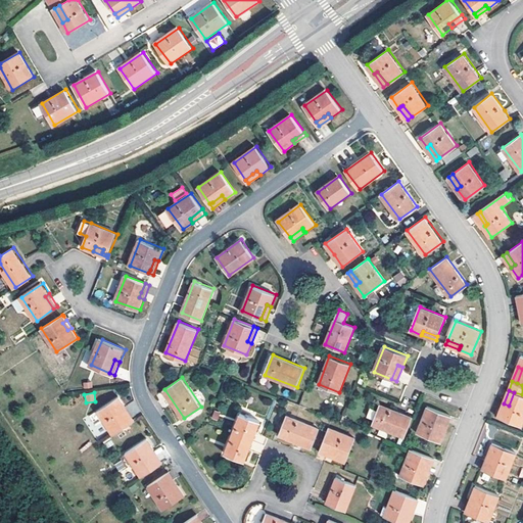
[(504,403),(498,416),(521,425),(522,421),(522,394),(514,392),(509,406),(504,403)]
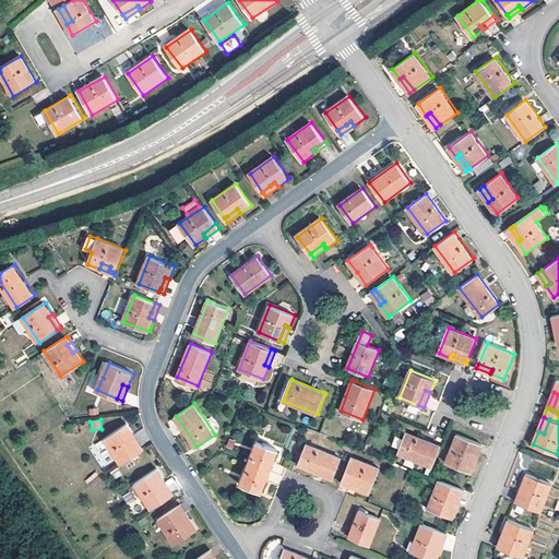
[(167,423),(175,435),(180,431),(171,420),(167,423)]
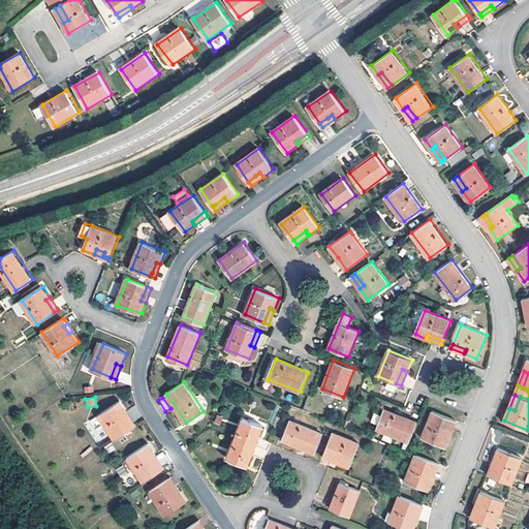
[(125,415),(129,412),(121,401),(100,415),(116,439),(133,427),(125,415)]
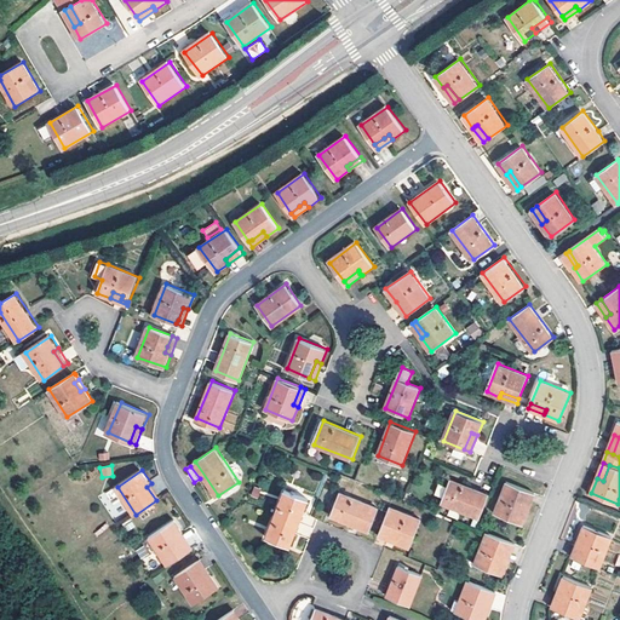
[(451,478),(471,487),(471,484),(472,483),(449,474),(437,500),(442,501),(451,478)]
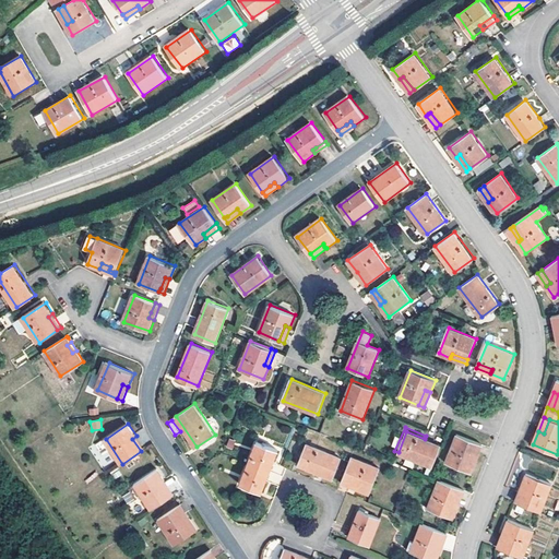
[(406,431),(399,452),(432,466),(441,445),(425,439),(406,431)]
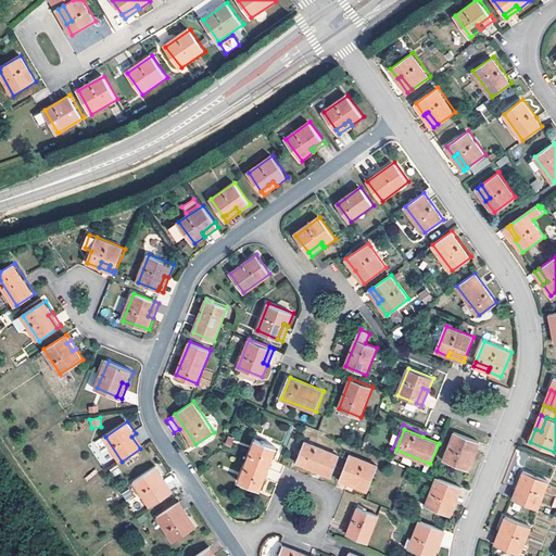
[(455,431),(444,459),(469,470),(475,456),(471,455),(469,454),(475,440),(455,431)]
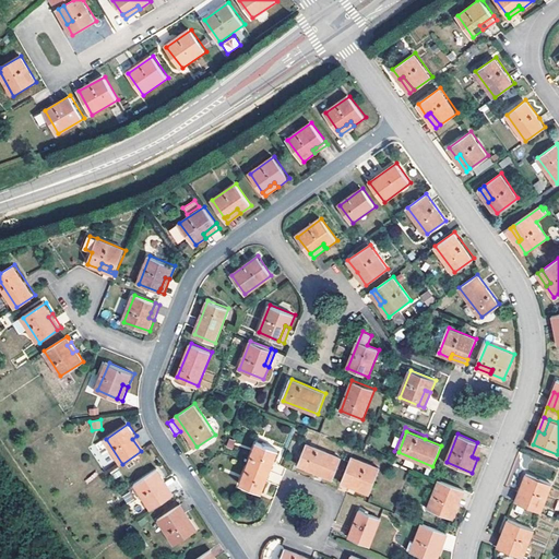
[(132,439),(141,451),(144,449),(137,436),(132,439)]
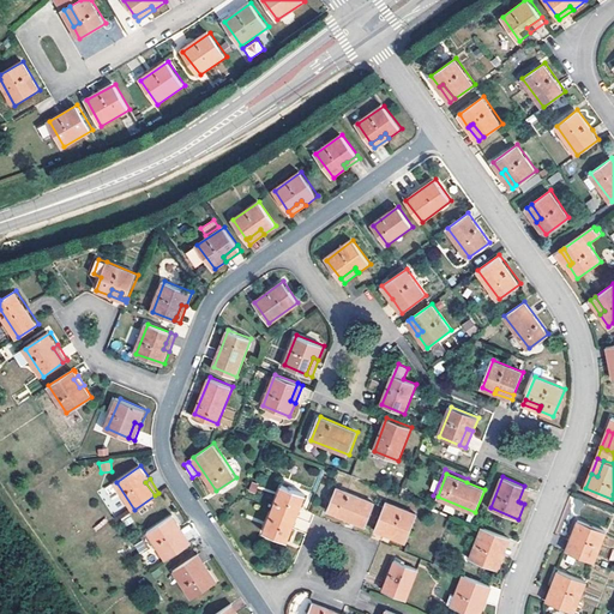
[(307,495),(284,486),(275,509),(298,518),(307,495)]
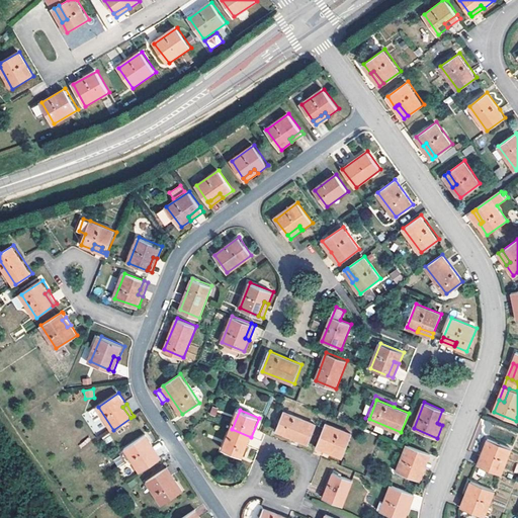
[(442,425),(447,412),(442,410),(437,423),(439,424),(442,425)]
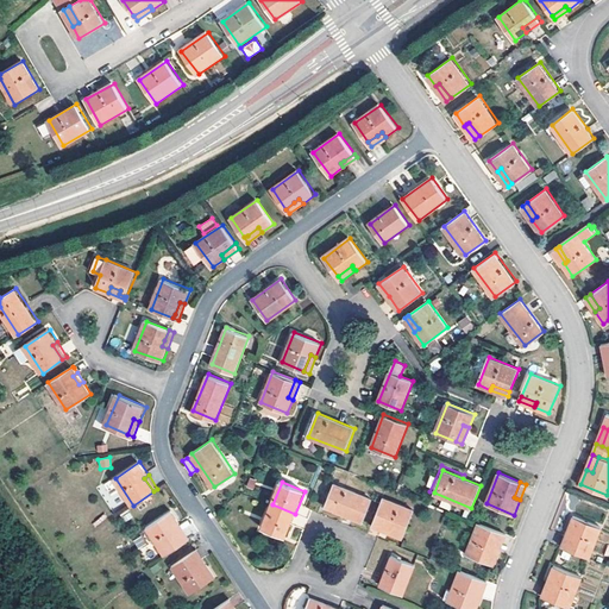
[(334,483),(326,507),(364,521),(372,498),(334,483)]
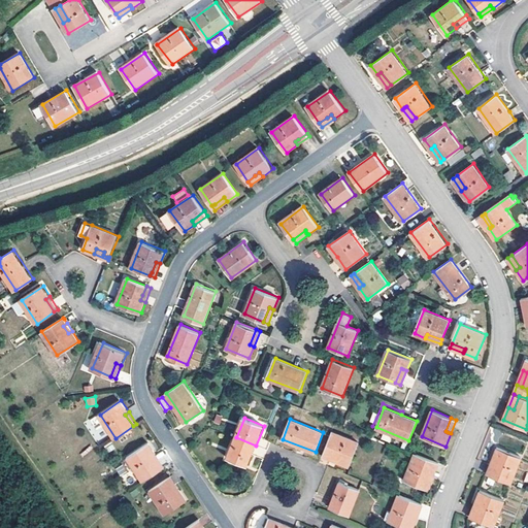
[(333,431),(325,453),(339,458),(338,461),(350,466),(359,442),(333,431)]
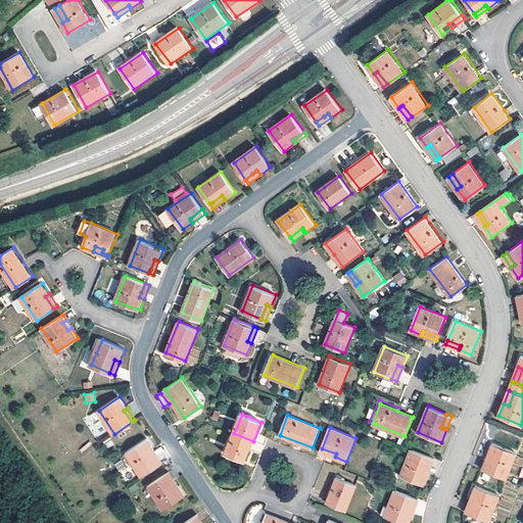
[(234,433),(227,453),(246,461),(253,441),(234,433)]
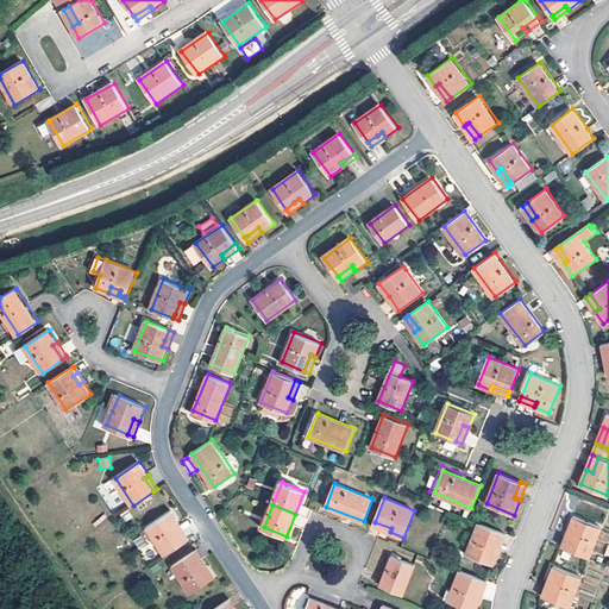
[(303,528),(312,509),(300,504),(292,523),(303,528)]
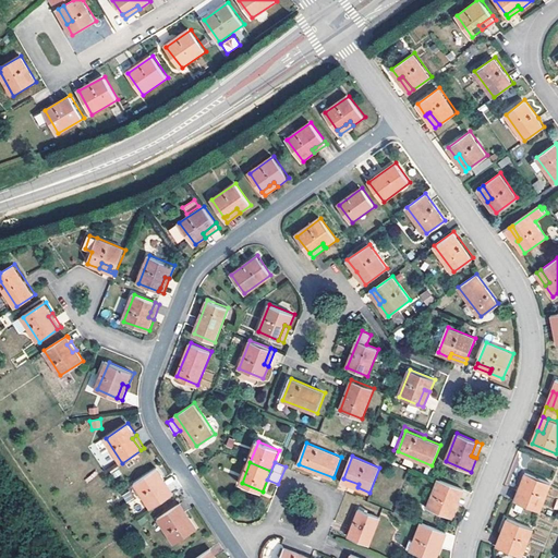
[(162,483),(167,481),(158,469),(135,483),(153,509),(171,496),(165,486),(162,483)]
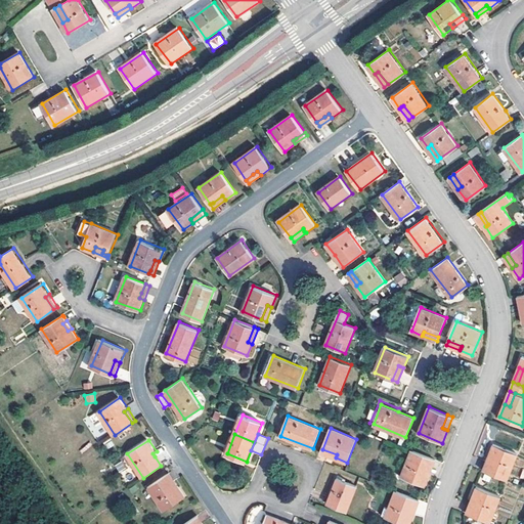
[(488,463),(485,470),(507,479),(517,452),(493,443),(489,454),(491,455),(494,456),(490,464),(488,463)]
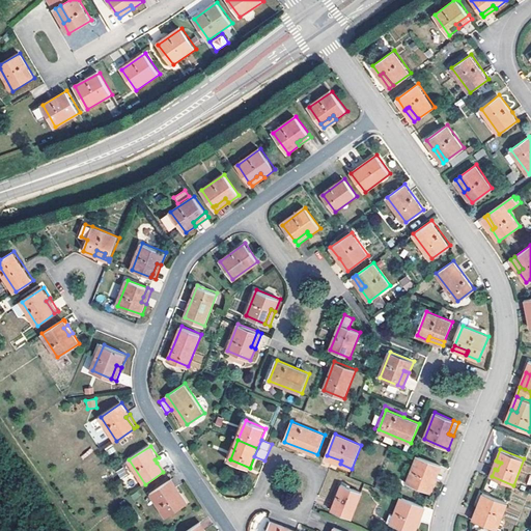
[(327,455),(326,458),(340,464),(341,460),(327,455)]
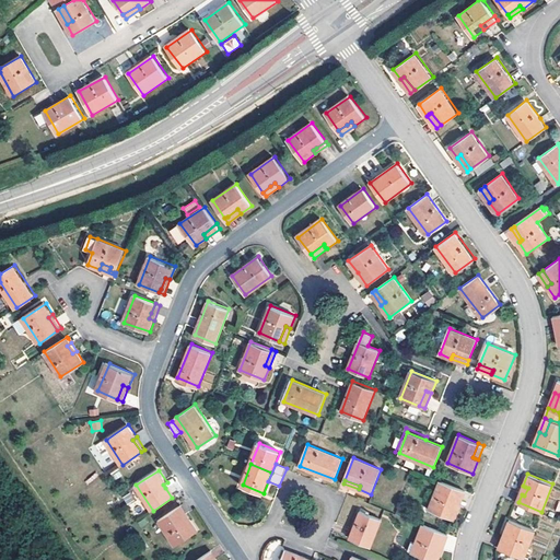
[(440,481),(430,508),(455,518),(459,506),(456,505),(454,504),(459,489),(440,481)]
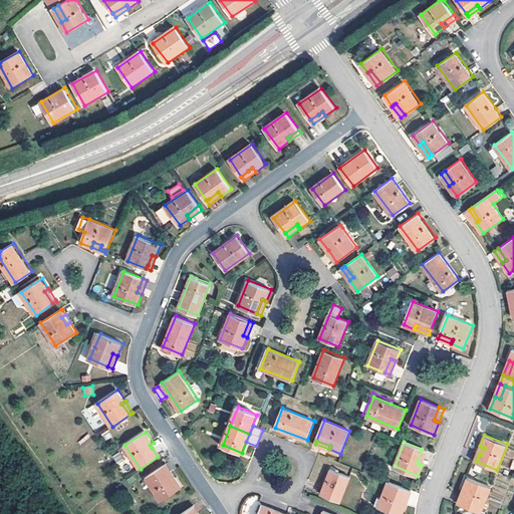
[(152,448),(158,457),(161,455),(154,443),(150,445),(152,448)]
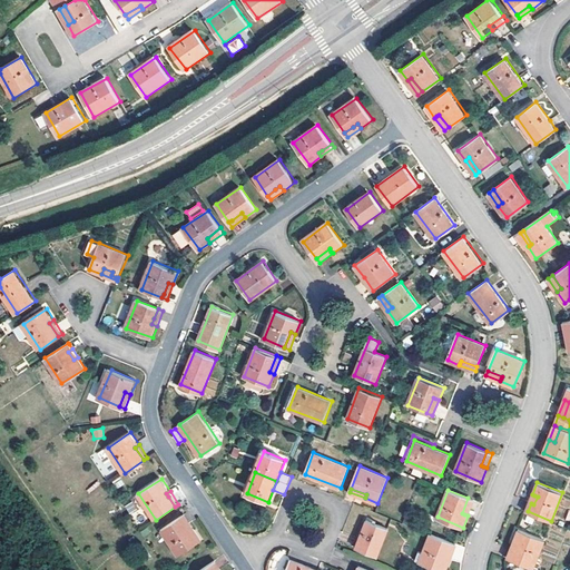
[(531,503),(533,504),(538,497),(534,495),(532,494),(526,510),(528,511),(531,503)]
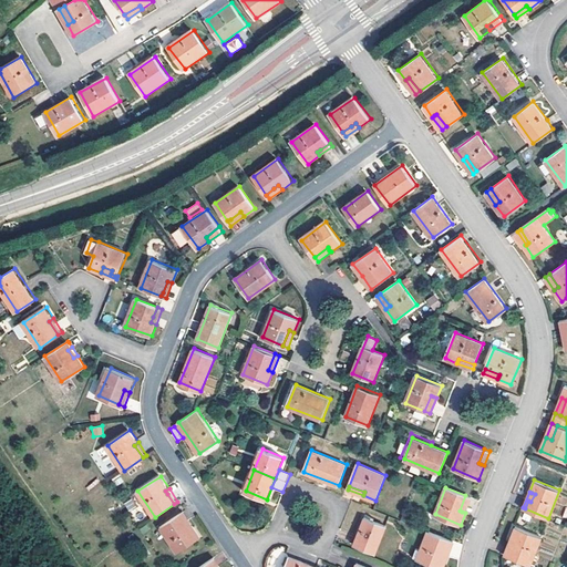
[(462,512),(465,513),(471,497),(465,495),(460,511),(462,512)]
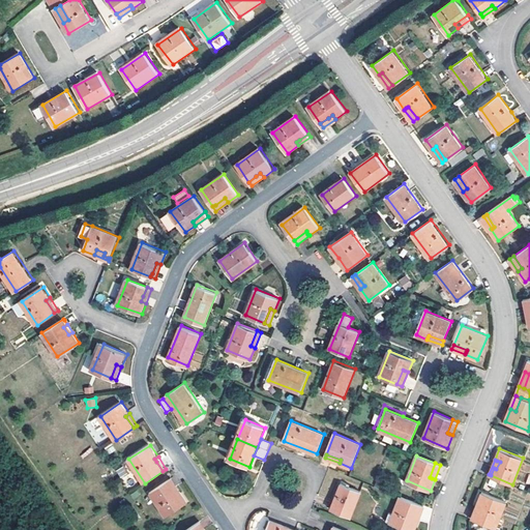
[(177,494),(181,491),(173,478),(169,480),(177,494)]
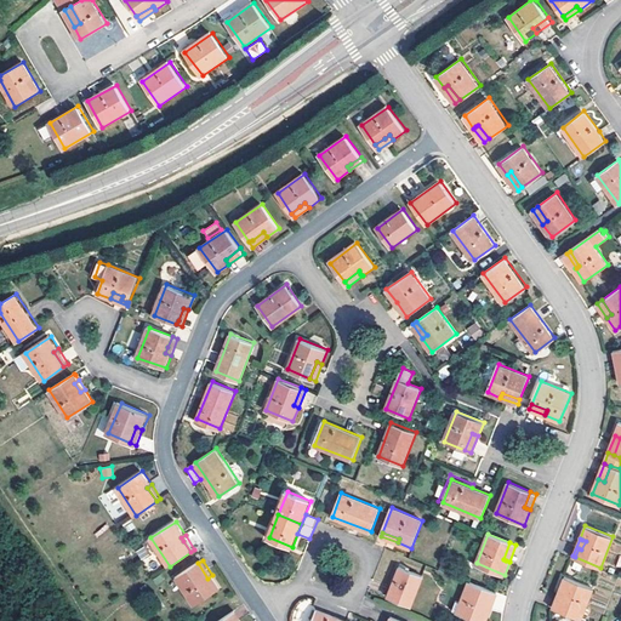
[(208,579),(198,563),(177,576),(195,605),(221,588),(212,575),(208,579)]
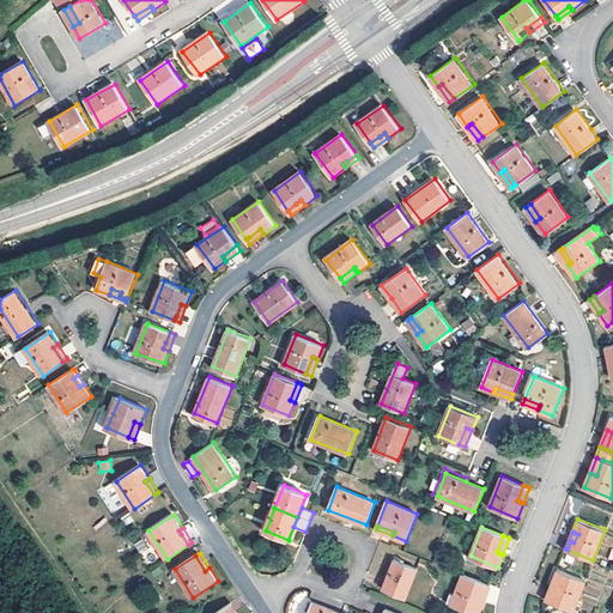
[(396,559),(383,589),(406,599),(419,569),(396,559)]
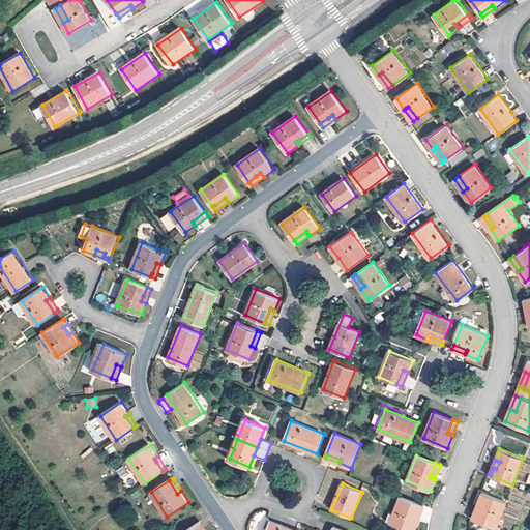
[(482,492),(478,503),(480,504),(482,504),(476,520),(496,527),(505,501),(482,492)]
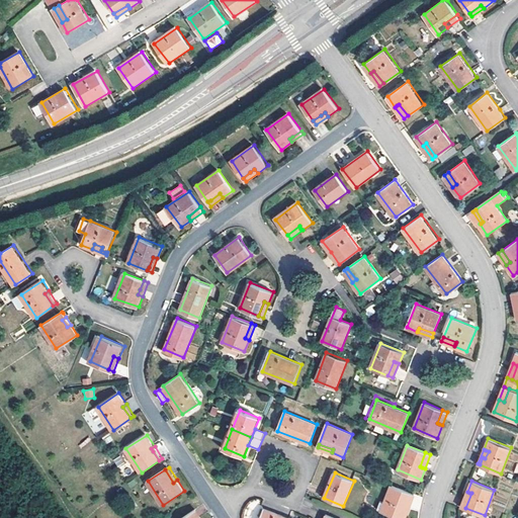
[(413,494),(392,485),(381,511),(400,517),(405,517),(409,509),(407,508),(405,507),(408,500),(411,501),(413,494)]
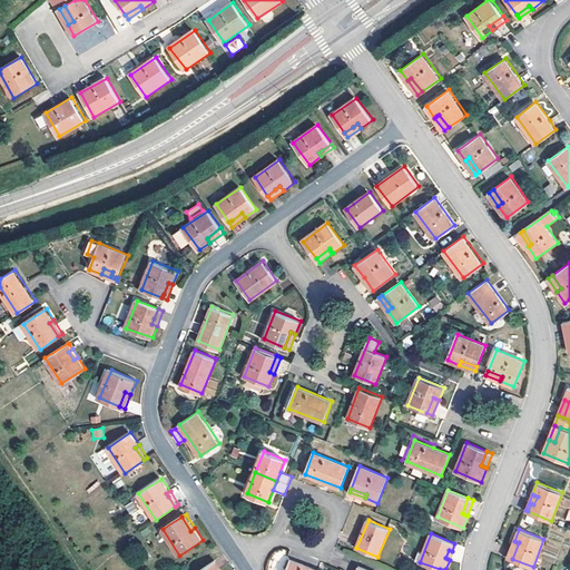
[(517,542),(514,541),(508,558),(512,559),(519,542),(517,542)]
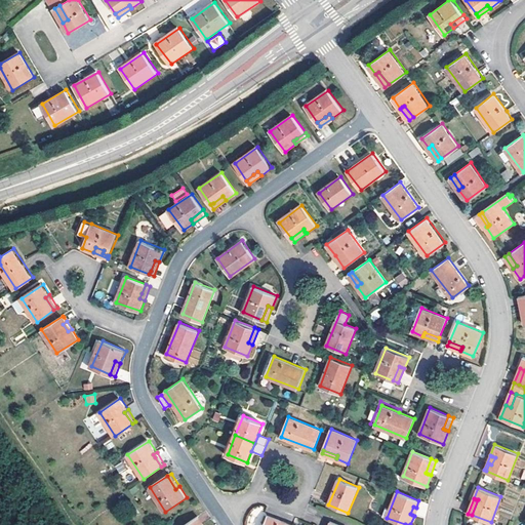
[(413,507),(410,514),(412,515),(414,516),(420,501),(418,500),(416,508),(413,507)]
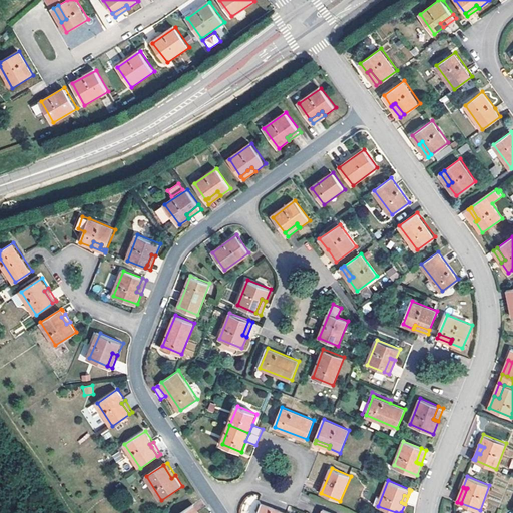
[(285,512),(262,503),(258,512),(285,512)]
